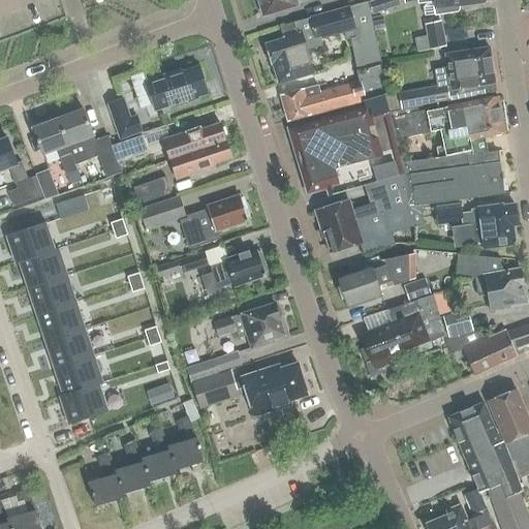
[(257,0),(262,16),(297,5),(294,0),(257,0)]
